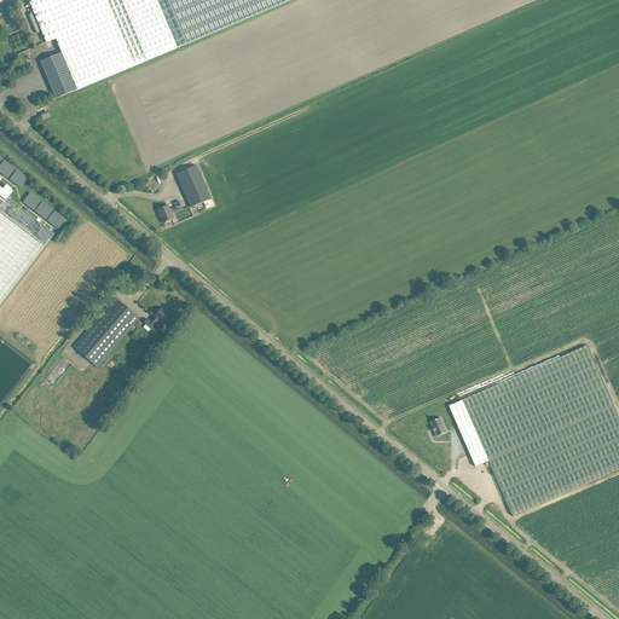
[(177,48),(289,0),(35,0),(29,3),(46,44),(56,40),(62,55),(41,63),(57,98),(75,91),(177,48)]
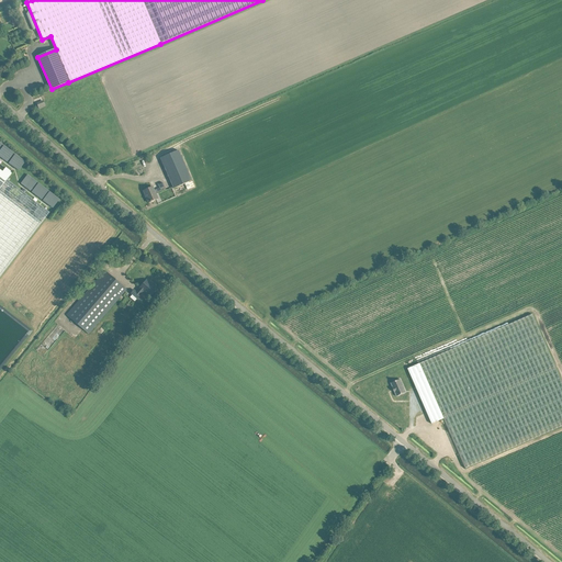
[(3,146),(0,150),(0,156),(7,163),(13,154),(3,146)]
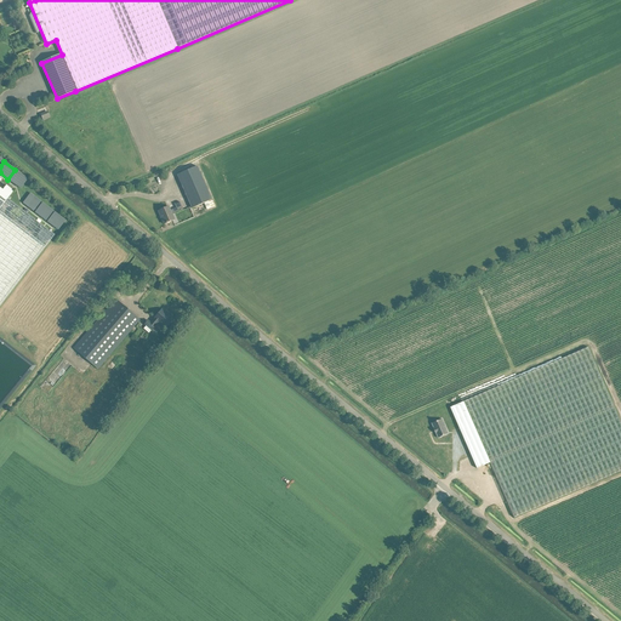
[(215,206),(197,166),(177,175),(192,209),(204,203),(206,210),(215,206)]
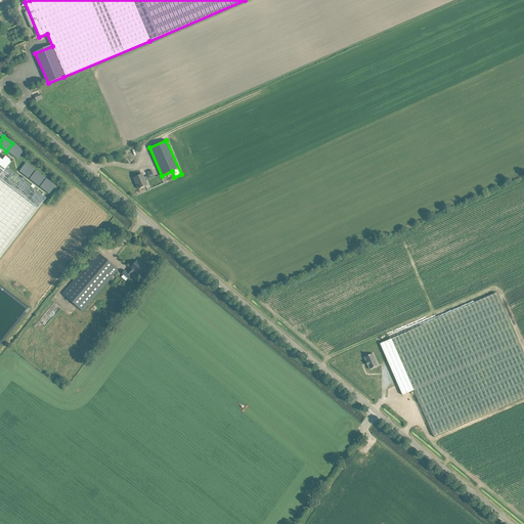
[(14,144),(8,153),(17,159),(24,150),(14,144)]
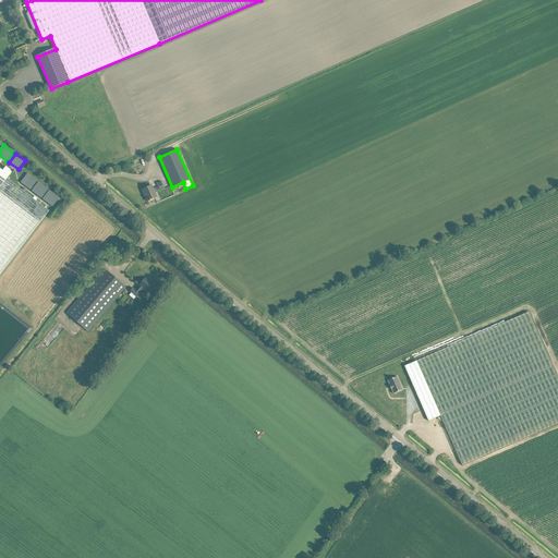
[(0,274),(49,211),(7,179),(12,171),(5,167),(2,171),(0,169),(0,274)]
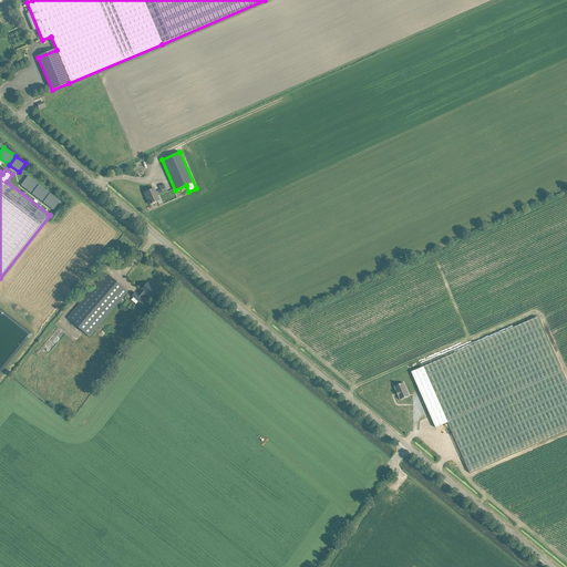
[(28,176),(21,185),(31,193),(38,184),(28,176)]
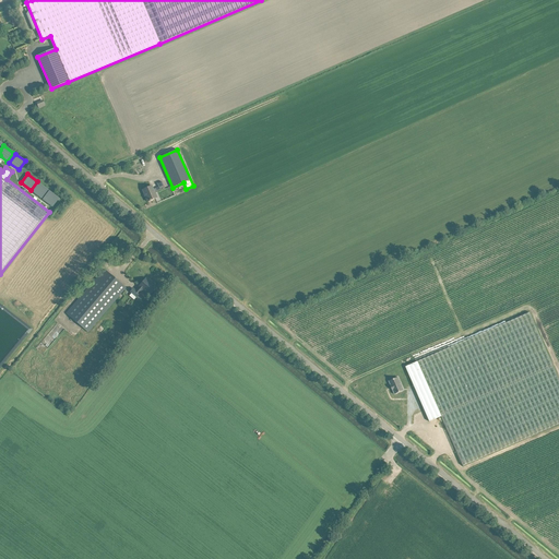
[(154,194),(165,189),(162,181),(157,183),(158,187),(153,190),(152,186),(142,190),(147,202),(155,199),(154,194)]
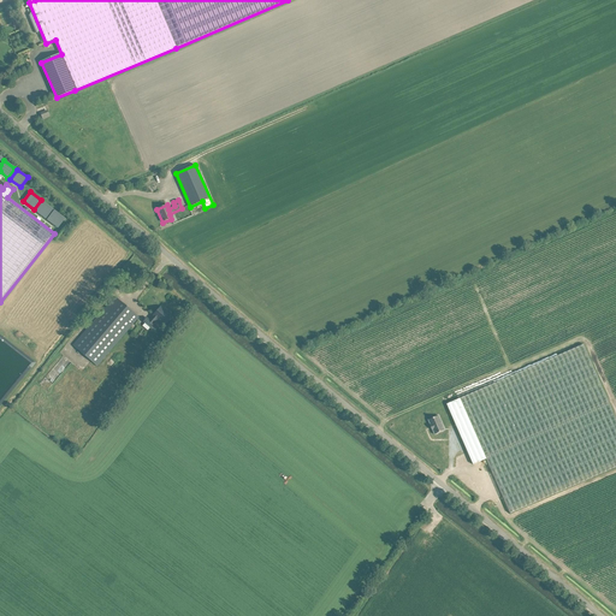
[(42,201),(35,211),(46,219),(53,209),(42,201)]
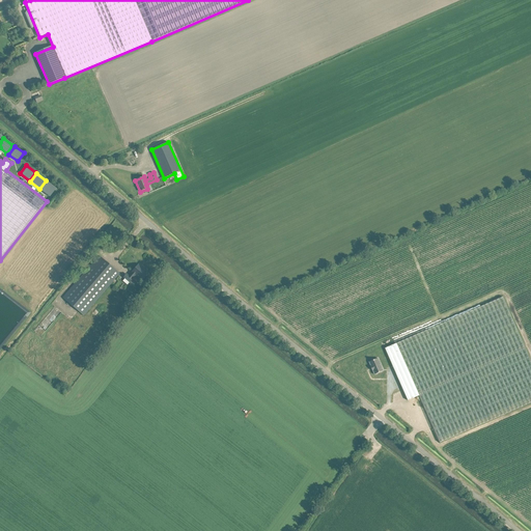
[(47,182),(40,190),(50,197),(56,188),(47,182)]
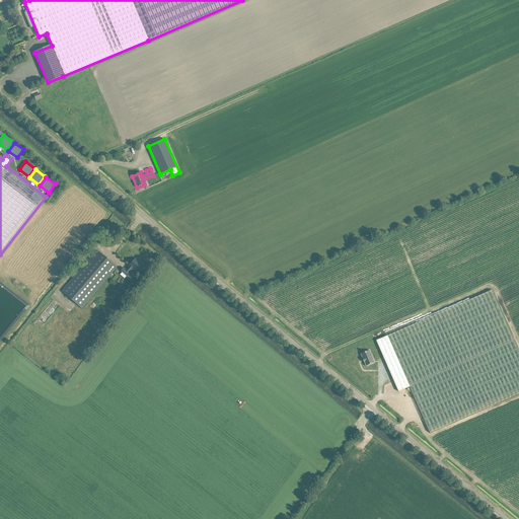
[(81,308),(114,272),(117,268),(96,250),(61,291),(81,308)]
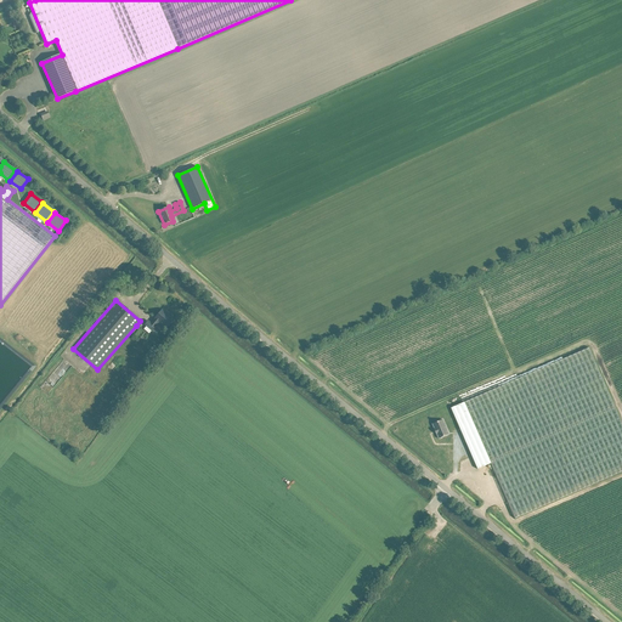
[(173,321),(167,316),(168,315),(162,310),(154,318),(154,320),(151,323),(148,321),(145,324),(152,331),(154,327),(158,322),(167,329),(173,323),(171,323),(174,320),(173,321)]
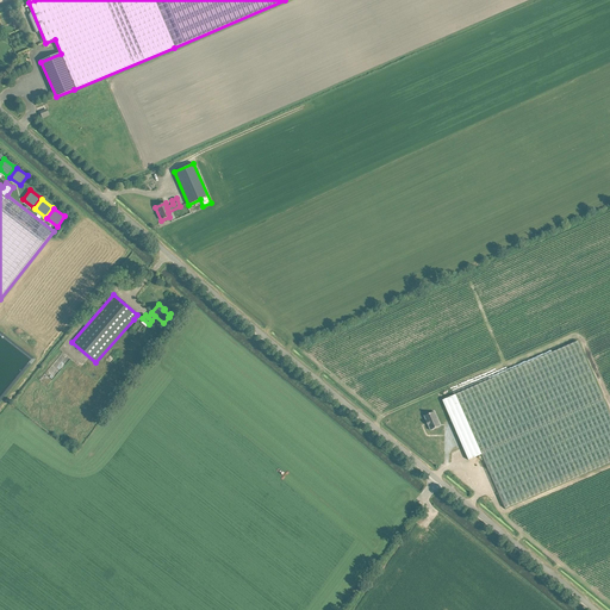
[(609,462),(609,414),(578,341),(442,400),(468,460),(481,454),(505,509),(609,462)]
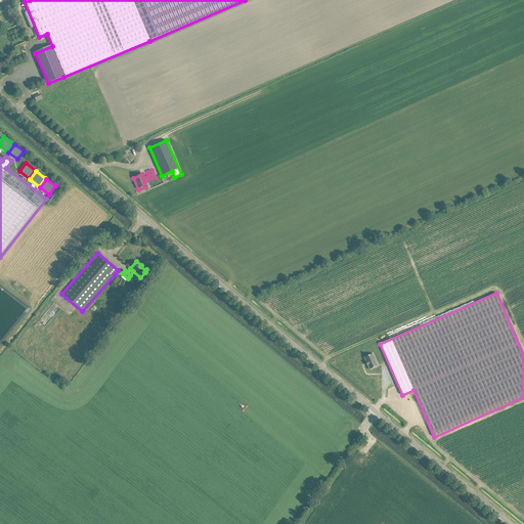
[(379,366),(373,354),(364,357),(366,362),(367,365),(368,365),(370,369),(379,366)]
